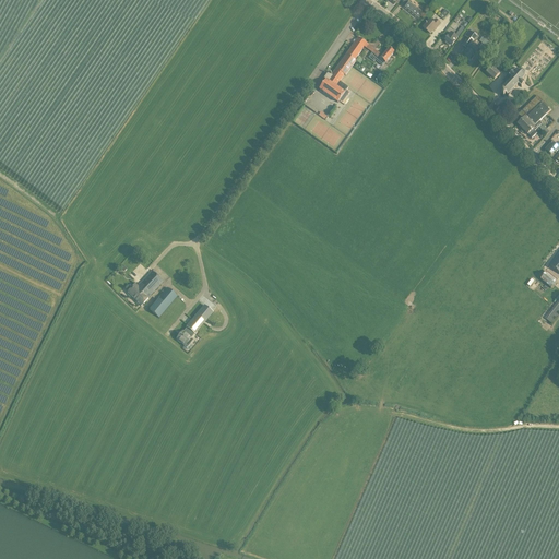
[(416,18),(421,11),(408,0),(403,0),(403,1),(406,3),(403,7),(416,18)]
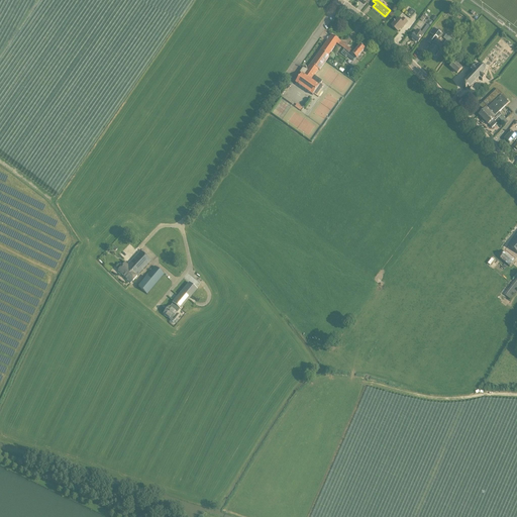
[(411,19),(416,12),(412,9),(407,15),(411,19)]
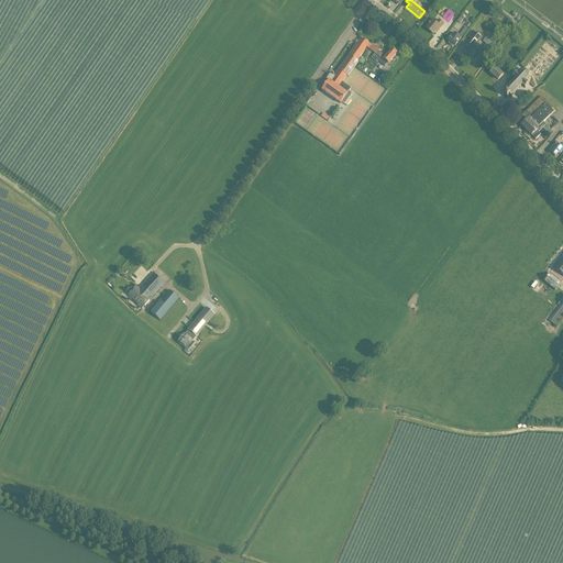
[(439,30),(443,24),(439,20),(437,23),(433,20),(426,29),(433,34),(438,29),(439,30)]
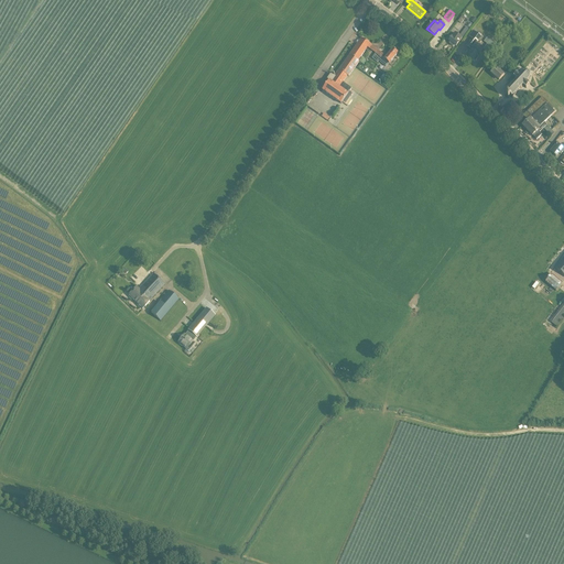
[(459,36),(463,39),(470,28),(468,26),(459,36)]
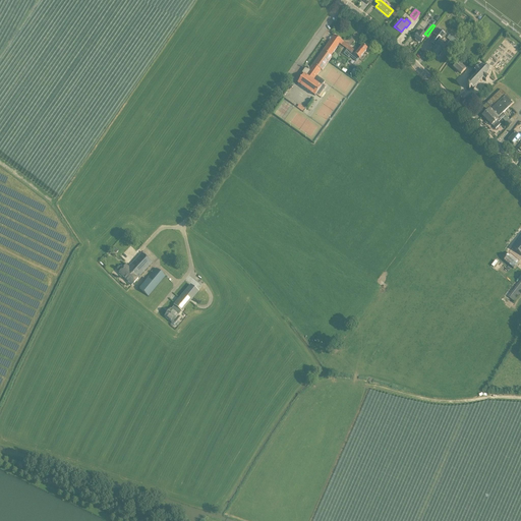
[(439,56),(445,49),(443,47),(444,45),(439,42),(445,35),(438,30),(433,35),(436,37),(430,44),(436,47),(431,51),(439,56)]
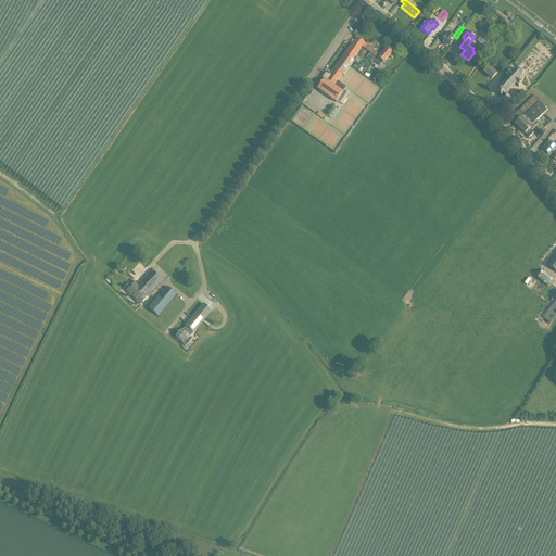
[(456,38),(453,36),(450,33),(446,37),(445,36),(442,40),(443,41),(443,42),(443,43),(446,46),(447,46),(449,45),(450,46),(456,38)]
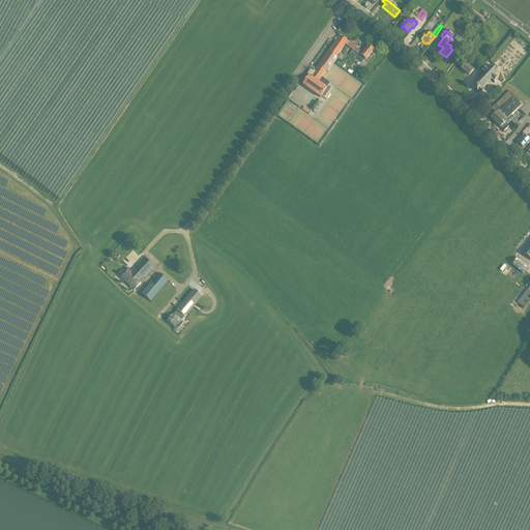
[(355,48),(349,42),(340,36),(315,71),(314,70),(314,71),(312,69),(307,76),(310,77),(303,86),(320,98),(321,96),(324,98),(331,88),(328,86),(330,84),(323,79),(322,78),(326,71),(327,72),(333,64),(337,58),(336,57),(345,45),(353,51),(355,48)]
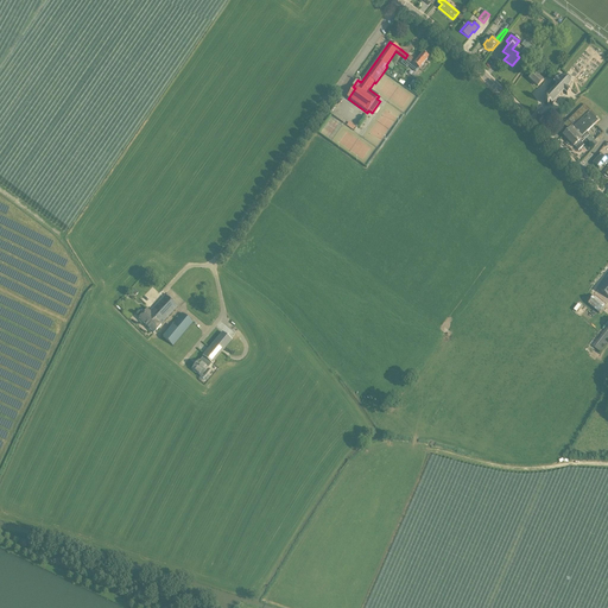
[(524,56),(531,46),(525,42),(521,45),(525,48),(520,54),(524,56)]
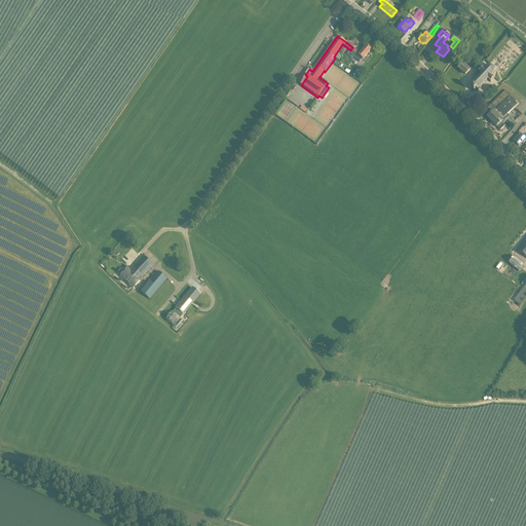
[(352,47),(350,50),(349,51),(347,54),(351,59),(352,57),(360,63),(364,58),(365,58),(367,55),(366,55),(371,49),(370,49),(371,48),(369,47),(367,46),(361,53),(352,47)]
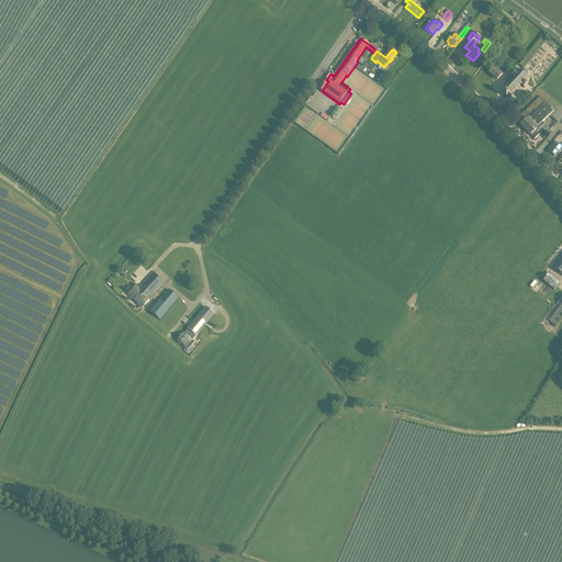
[(497,80),(502,75),(494,68),(495,66),(493,65),(490,68),(492,70),(490,74),(497,80)]
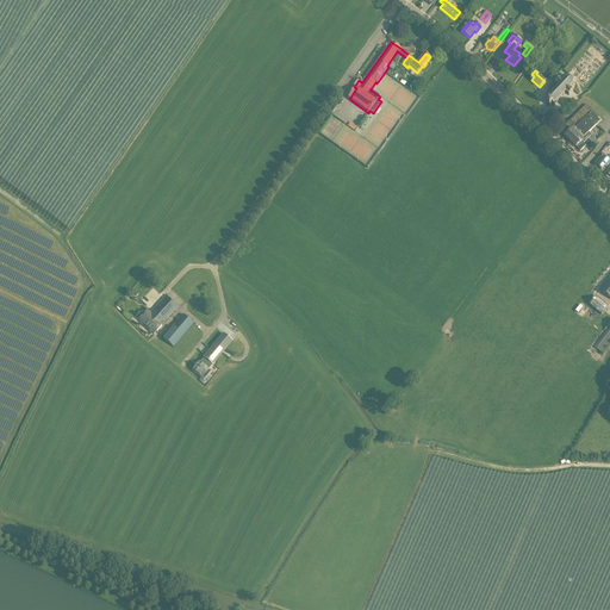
[(554,82),(548,88),(549,89),(547,92),(549,94),(549,95),(547,98),(546,99),(547,99),(546,100),(546,101),(547,103),(549,106),(552,104),(553,105),(553,106),(554,106),(554,105),(558,103),(558,101),(560,99),(561,99),(561,98),(564,95),(566,93),(568,94),(568,95),(570,95),(572,92),(573,92),(573,91),(572,91),(570,88),(572,86),(573,86),(573,85),(573,81),(574,81),(574,80),(573,80),(571,78),(571,76),(570,76),(570,78),(566,79),(566,78),(565,79),(562,76),(561,75),(558,78),(559,80),(556,83),(554,82)]
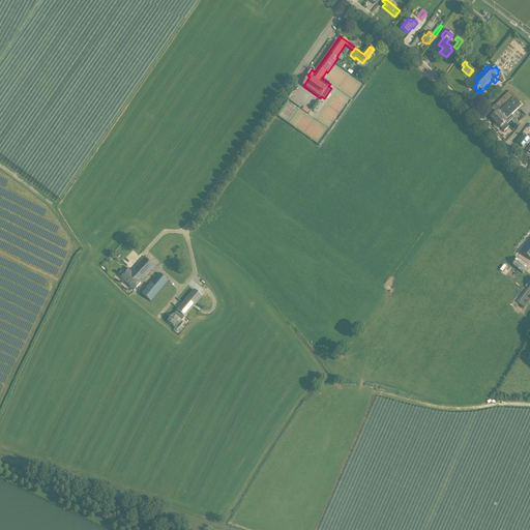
[(523,105),(521,102),(509,91),(495,106),(499,109),(490,117),(492,118),(491,119),(495,123),(494,124),(496,126),(497,125),(500,128),(501,127),(504,131),(509,126),(507,124),(511,121),(518,128),(521,125),(511,115),(523,105)]
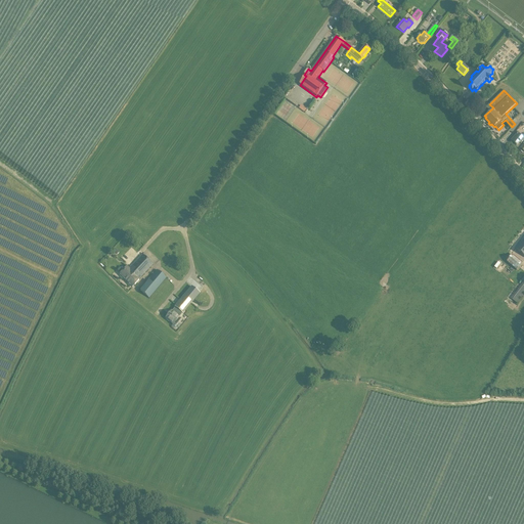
[(518,149),(523,141),(523,137),(522,139),(519,136),(520,134),(518,132),(517,134),(512,140),(510,142),(512,144),(514,142),(517,145),(516,147),(518,149)]
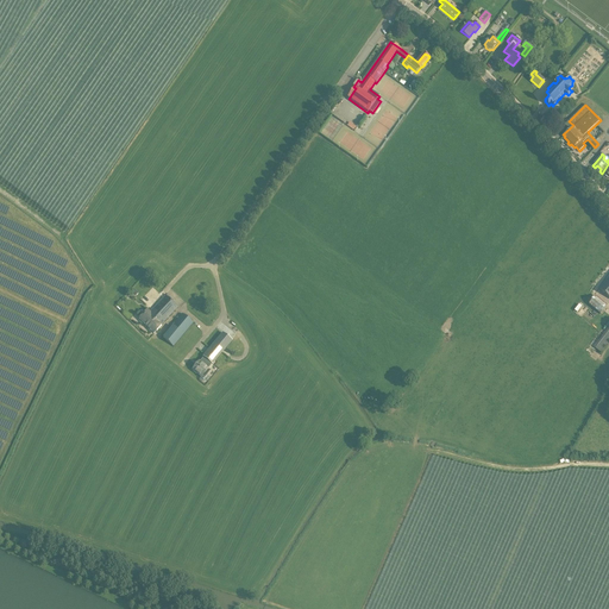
[(67,272),(64,280),(76,284),(79,277),(67,272)]
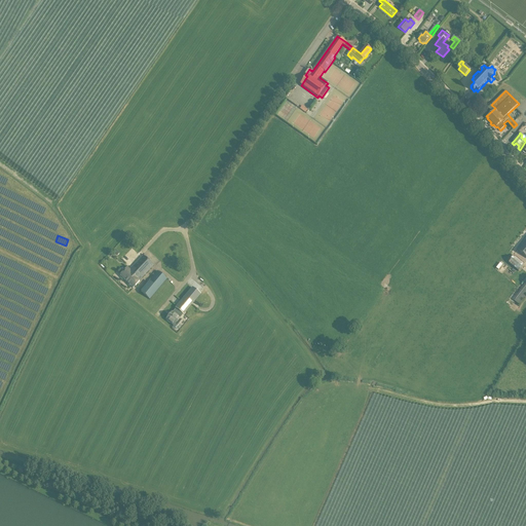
[(58,246),(55,252),(65,256),(67,250),(58,246)]
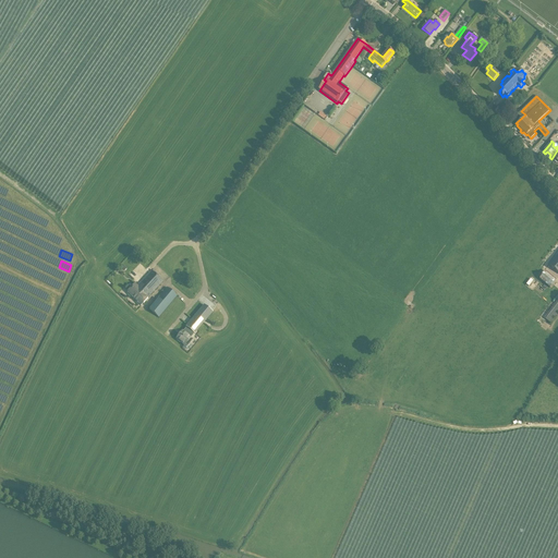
[(149,275),(141,283),(137,287),(135,284),(128,292),(142,305),(147,299),(162,282),(152,271),(149,275)]
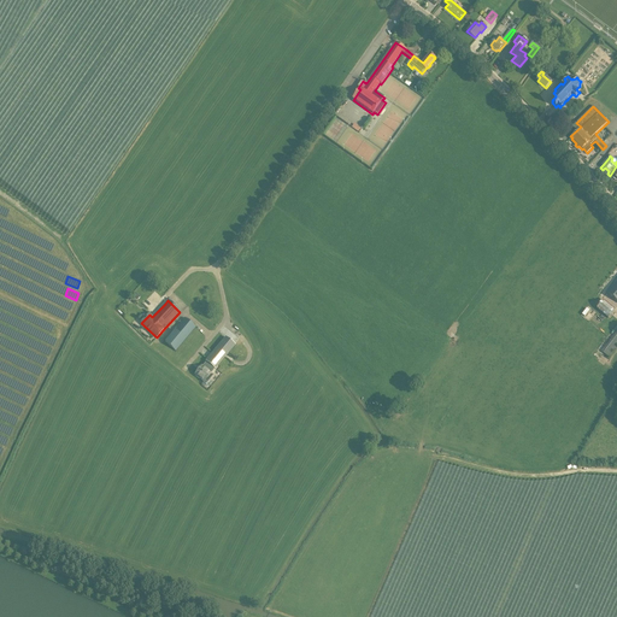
[(599,310),(609,318),(615,311),(605,303),(599,310)]
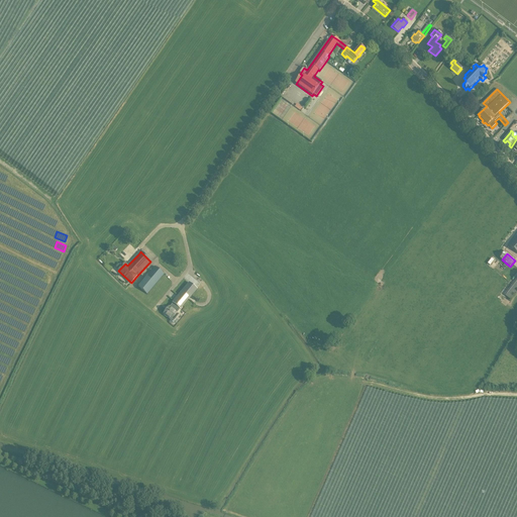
[(138,287),(146,294),(164,275),(154,268),(138,287)]
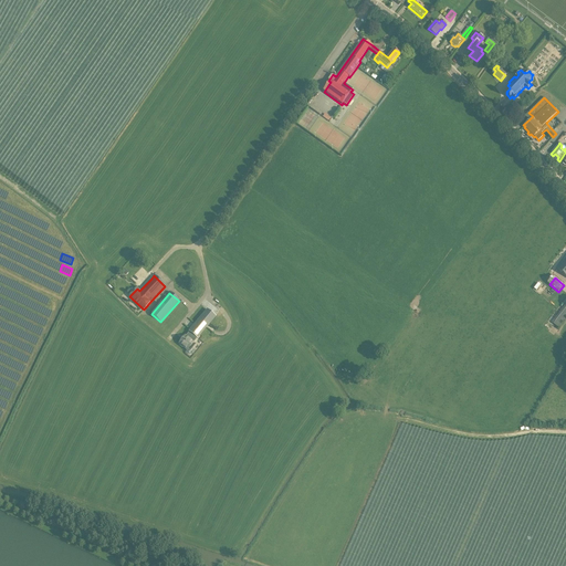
[(565,317),(565,304),(553,323),(559,327),(565,317)]
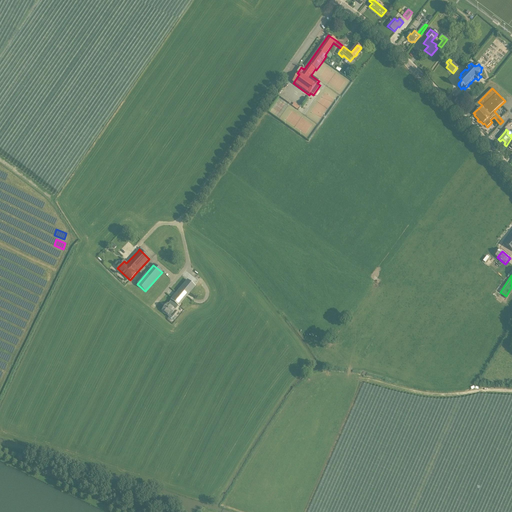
[(165,314),(166,314),(169,317),(170,316),(172,318),(177,312),(175,310),(178,306),(195,287),(187,280),(171,300),(168,304),(167,304),(162,311),(163,312),(163,313),(165,314)]
